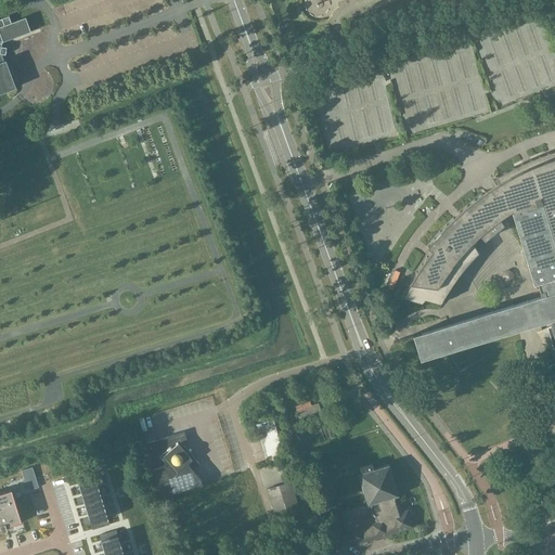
[(11,23),(9,16),(0,18),(0,92),(15,88),(5,60),(4,61),(3,62),(1,55),(1,54),(4,54),(5,53),(5,51),(5,50),(5,48),(1,47),(1,44),(1,43),(2,42),(3,42),(2,40),(29,30),(29,31),(30,31),(25,17),(11,23)]
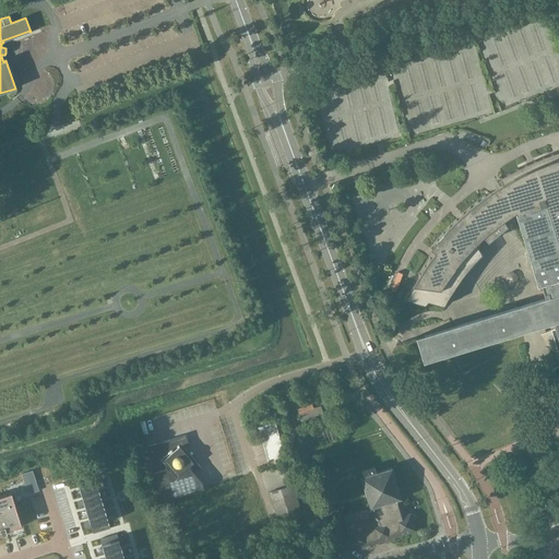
[(411,286),(404,299),(424,305),(426,301),(443,306),(450,295),(456,284),(465,273),(474,263),(483,253),(475,242),(483,235),(487,241),(507,225),(502,219),(514,212),(515,213),(514,213),(518,222),(520,221),(533,264),(531,265),(537,285),(540,284),(545,297),(544,297),(545,298),(416,337),(416,336),(415,336),(423,360),(424,360),(424,359),(522,329),(536,324),(537,325),(551,321),(552,321),(554,324),(555,328),(556,328),(557,331),(554,332),(557,341),(558,340),(558,151),(543,156),(526,164),(510,171),(495,180),(498,186),(483,195),(467,207),(454,219),(441,234),(429,248),(433,251),(426,262),(417,274),(411,286)]
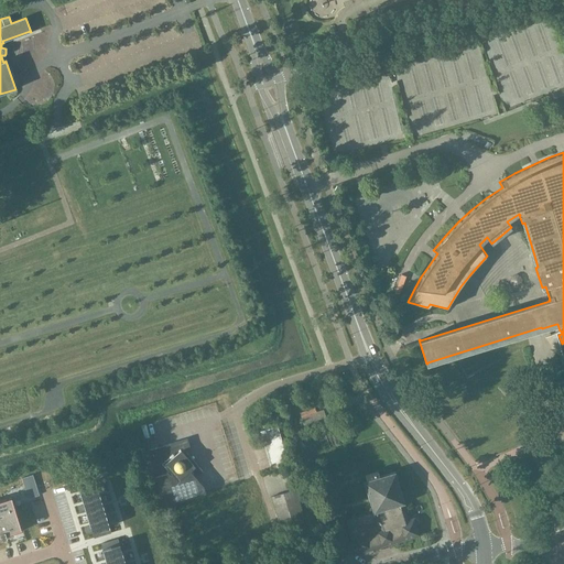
[(277,426),(260,431),(271,468),(288,464),(277,426)]
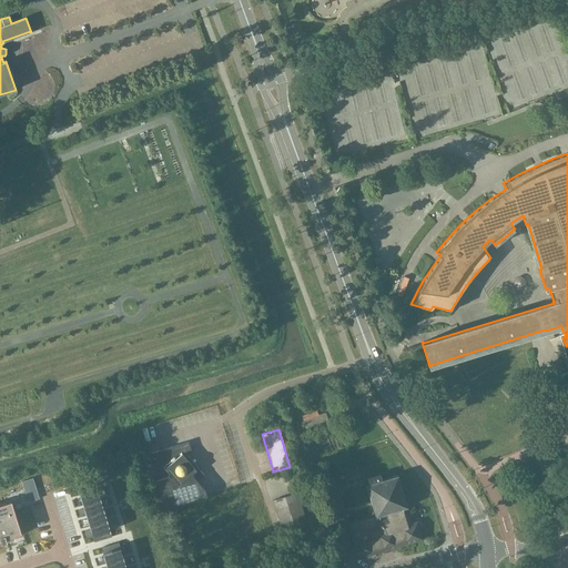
[(189,442),(149,454),(156,480),(165,509),(206,496),(205,490),(196,480),(204,475),(188,455),(191,452),(189,442)]
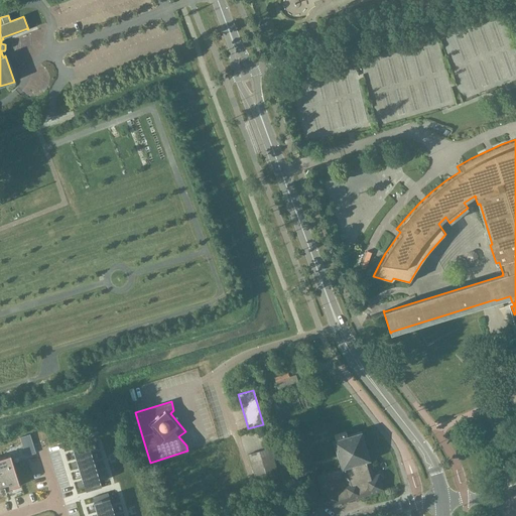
[(207,410),(195,415),(196,419),(209,415),(207,410)]
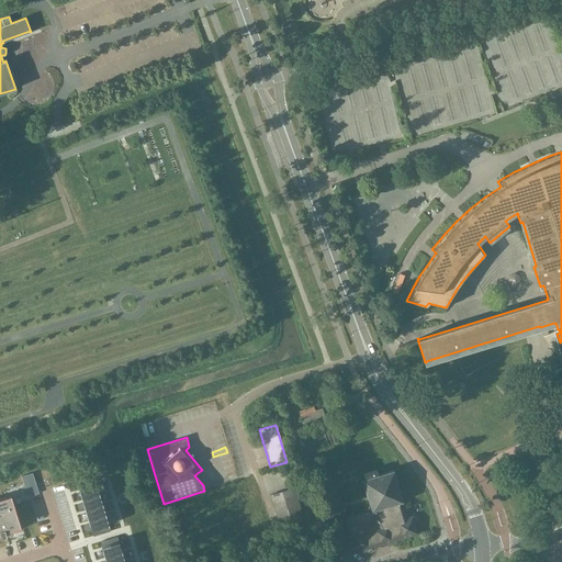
[(403,502),(394,470),(378,474),(377,470),(364,473),(366,479),(362,480),(371,510),(361,514),(360,512),(359,513),(359,514),(346,518),(350,535),(349,535),(355,552),(418,532),(413,516),(407,518),(402,502),(403,502)]
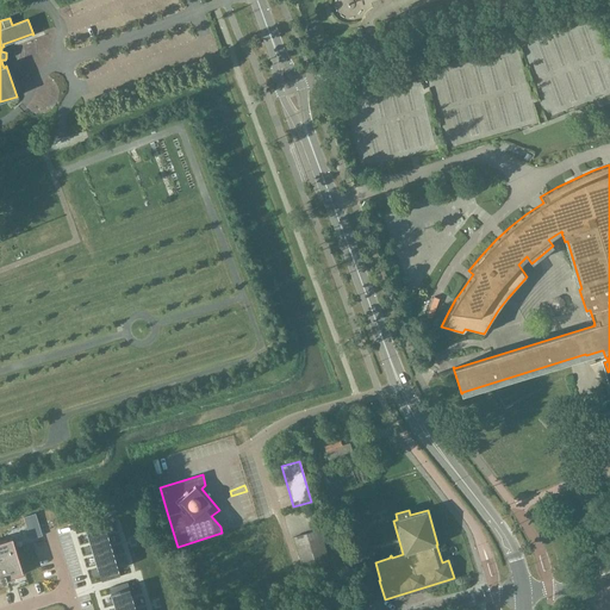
[(100,527),(95,528),(99,540),(107,536),(104,526),(100,527)]
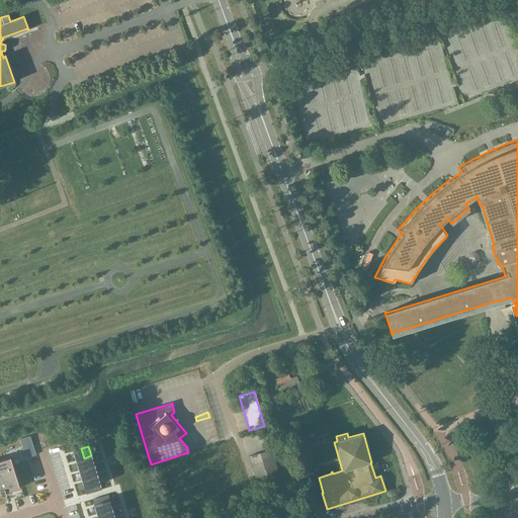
[(77,449),(73,451),(76,460),(84,458),(81,448),(77,449)]
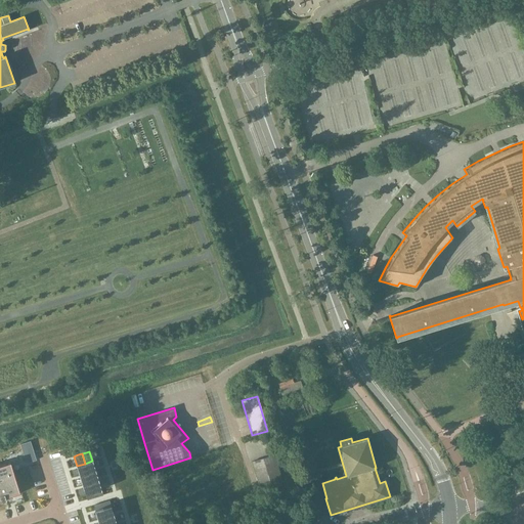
[(261,490),(277,485),(284,484),(274,454),(252,462),(261,490)]
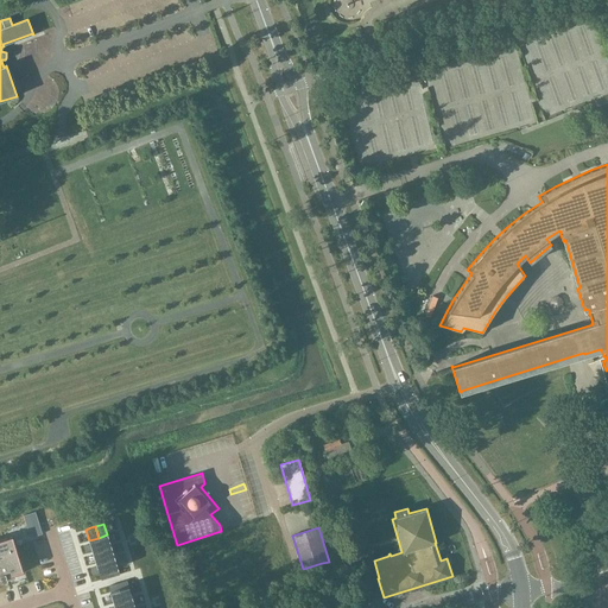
[(107,534),(99,538),(101,549),(111,546),(107,534)]
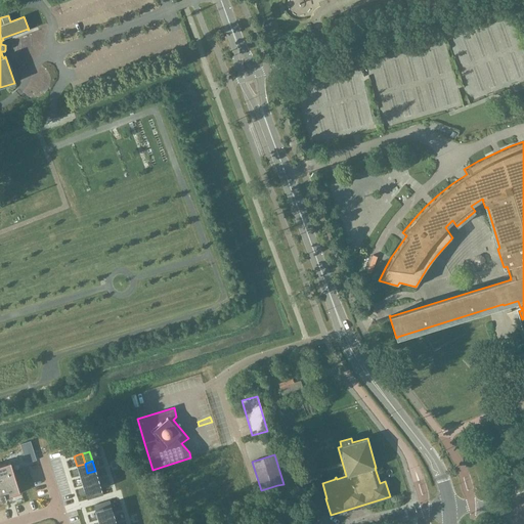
[(10,462),(0,465),(0,497),(1,500),(11,497),(10,494),(19,492),(10,462)]
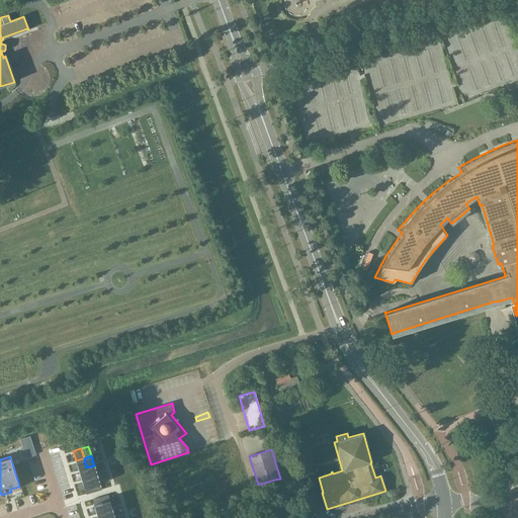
[(84,458),(76,460),(79,470),(86,467),(84,458)]
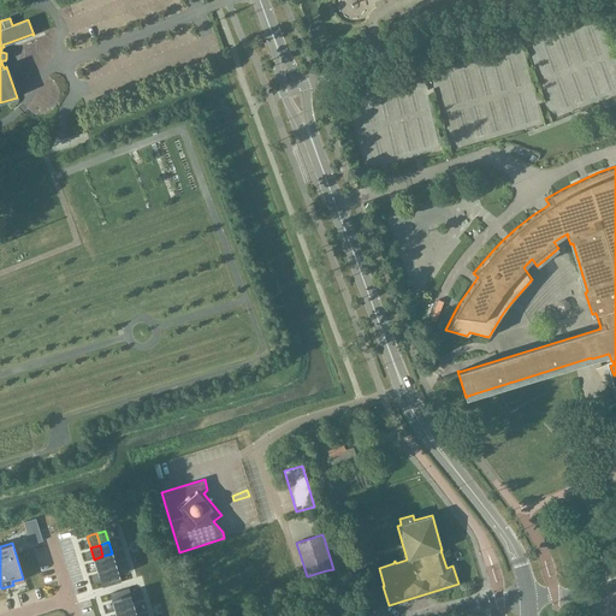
[(112,554),(102,556),(106,568),(116,564),(112,554)]
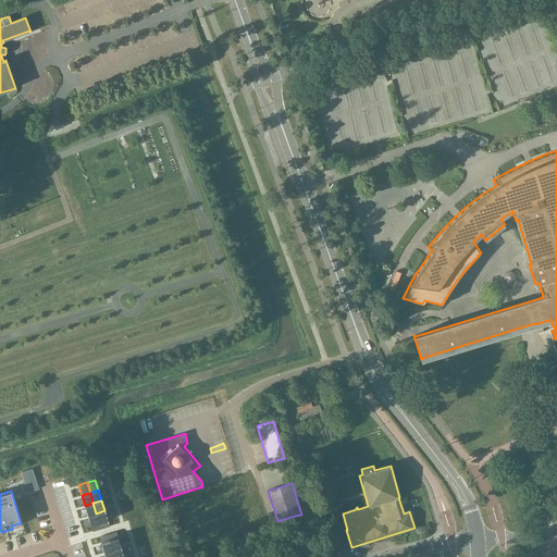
[(93,503),(85,506),(88,516),(96,514),(93,503)]
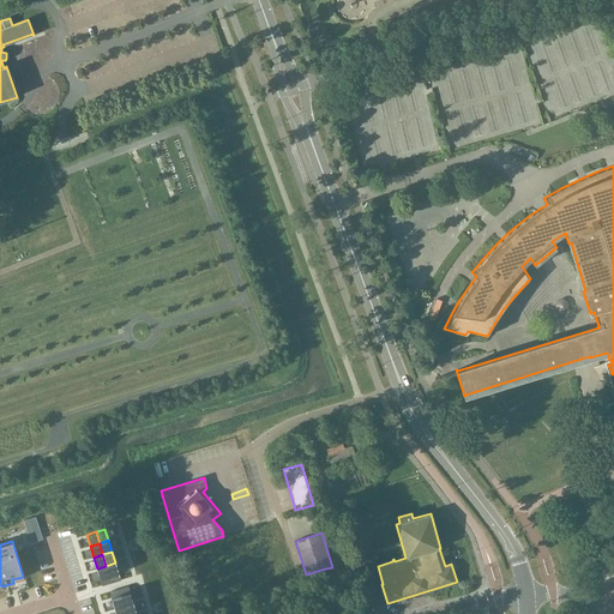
[(115,563),(106,566),(109,577),(114,576),(119,575),(115,563)]
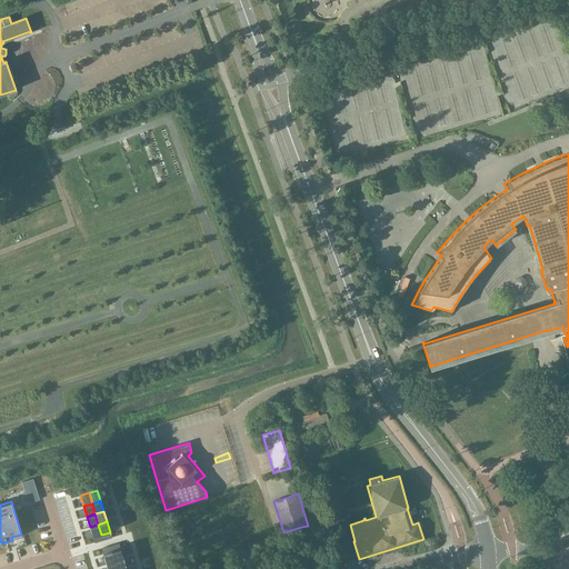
[(98,525),(90,527),(92,538),(97,536),(101,535),(98,525)]
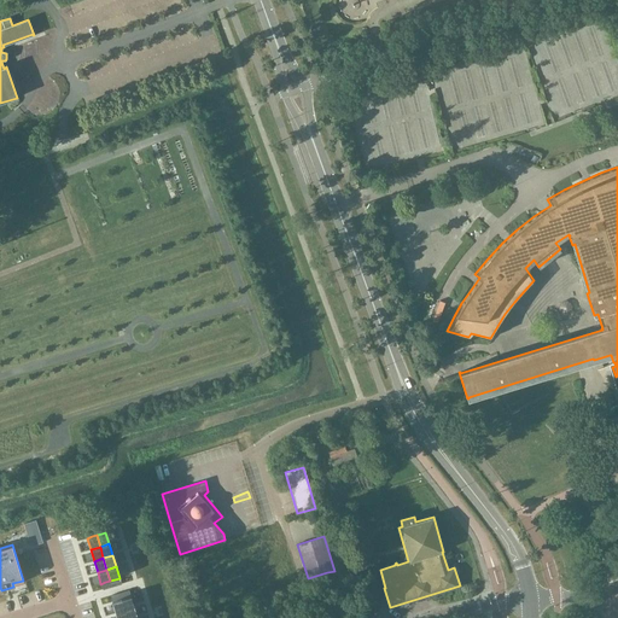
[(126,598),(121,599),(124,610),(134,607),(130,596),(126,598)]
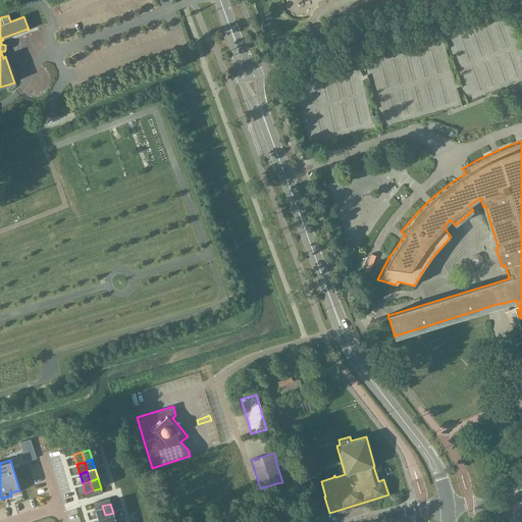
[(98,507),(94,508),(97,518),(105,515),(102,506),(98,507)]
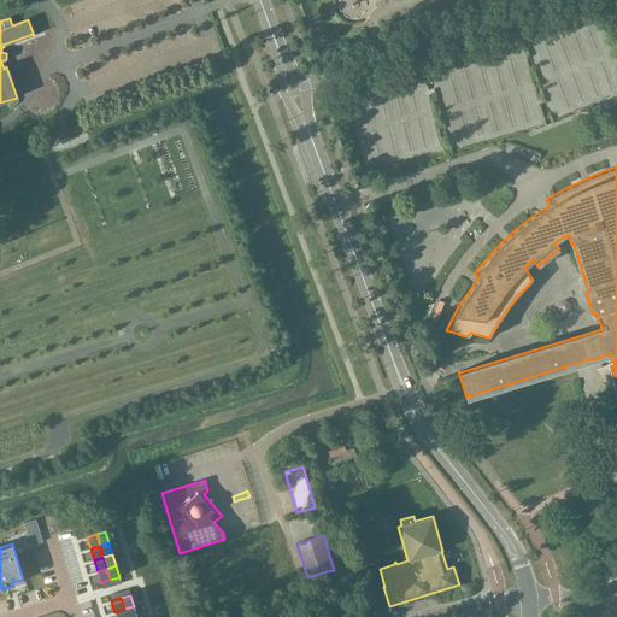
[(136,616),(134,606),(124,609),(127,616),(136,616)]
